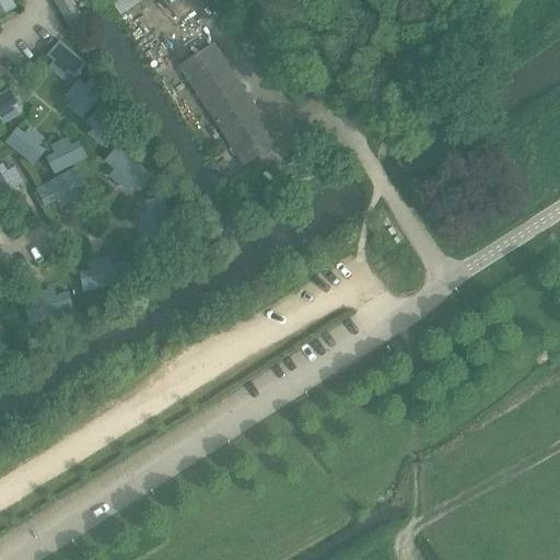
[(10,0),(0,0),(0,13),(14,6),(10,0)]
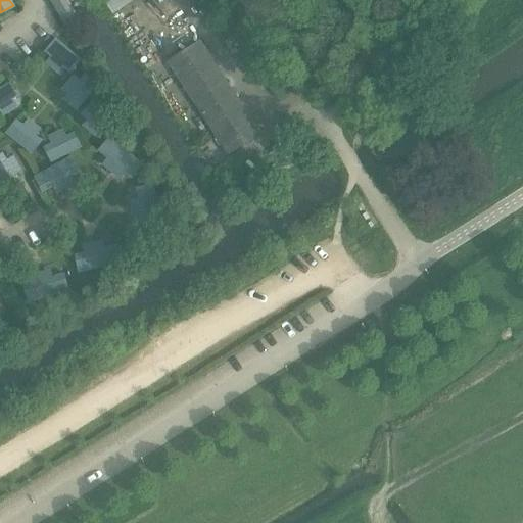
[(66,0),(48,0),(61,26),(77,17),(66,0)]
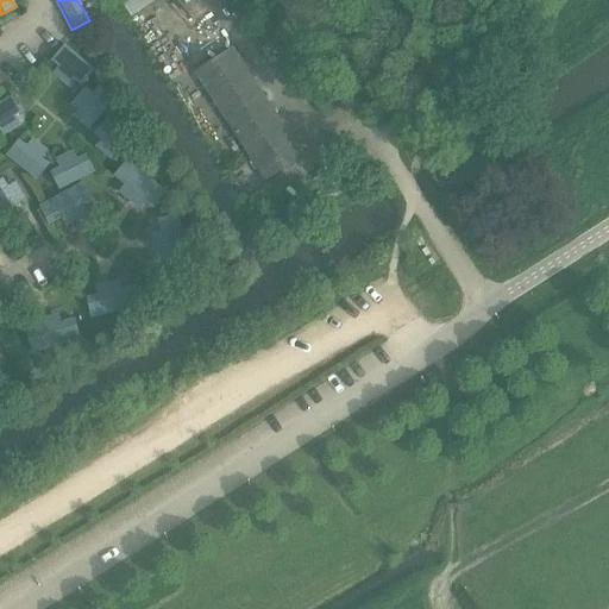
[(126,0),(136,13),(155,0),(126,0)]
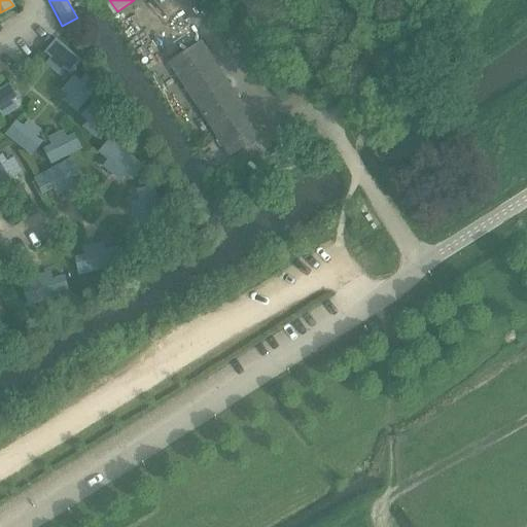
[(55,38),(44,51),(49,57),(44,63),(62,76),(67,69),(73,74),(83,61),(55,38)]
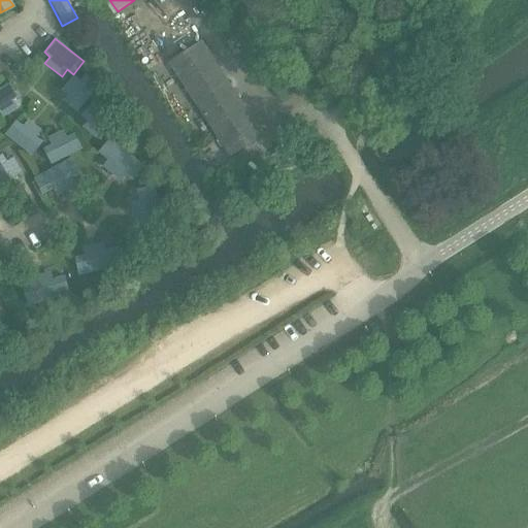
[(229,84),(201,41),(168,62),(197,104),(196,105),(230,158),(263,136),(230,84),(229,84)]
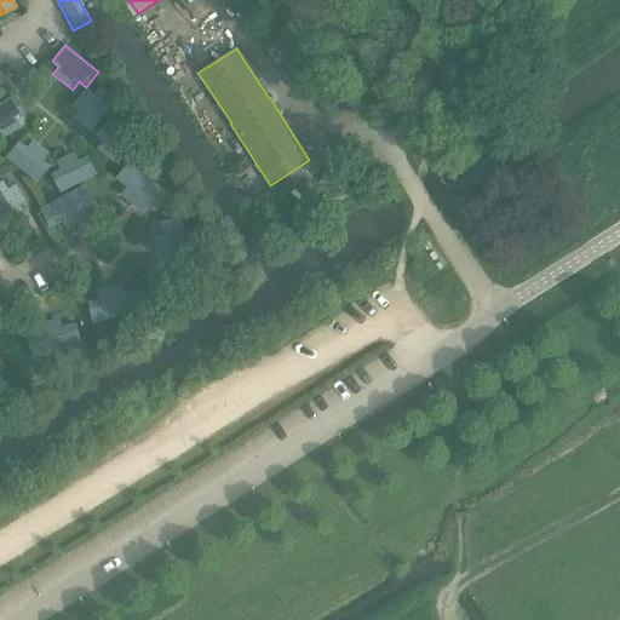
[(87,87),(74,104),(81,109),(74,119),(92,133),(120,96),(104,84),(96,93),(87,87)]
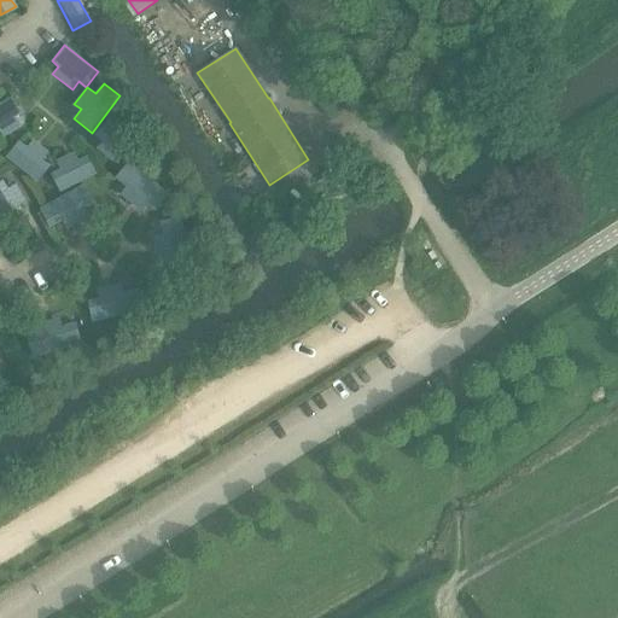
[(0,103),(0,134),(1,135),(17,126),(13,118),(23,112),(13,95),(0,103)]
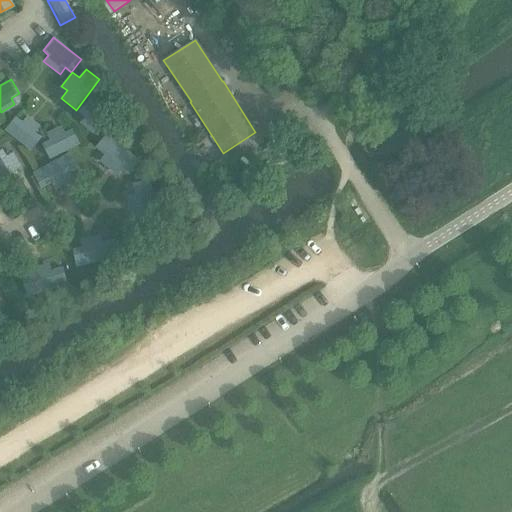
[(91,98),(80,113),(86,117),(80,123),(94,134),(116,105),(104,96),(98,104),(91,98)]
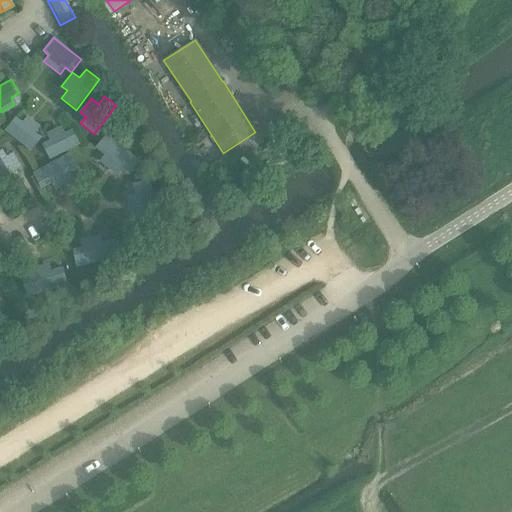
[(32,150),(43,136),(36,131),(39,127),(27,117),(22,122),(15,116),(5,128),(32,150)]
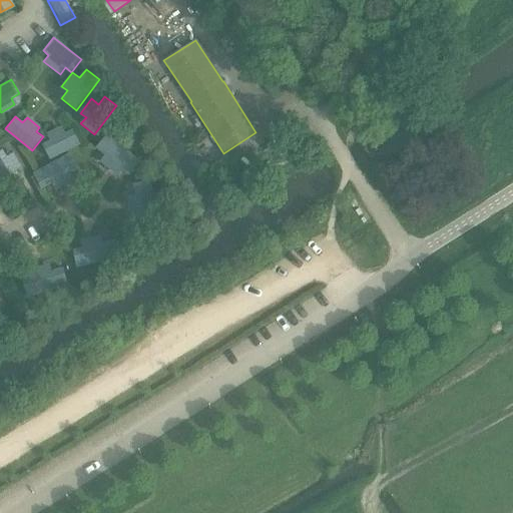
[(79,144),(72,129),(64,133),(60,126),(46,133),(49,139),(43,143),(50,158),(79,144)]
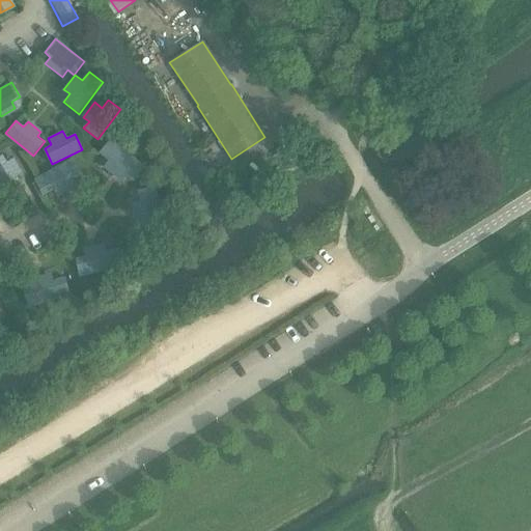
[(145,167),(111,139),(99,154),(107,161),(102,166),(120,182),(126,174),(133,180),(145,167)]
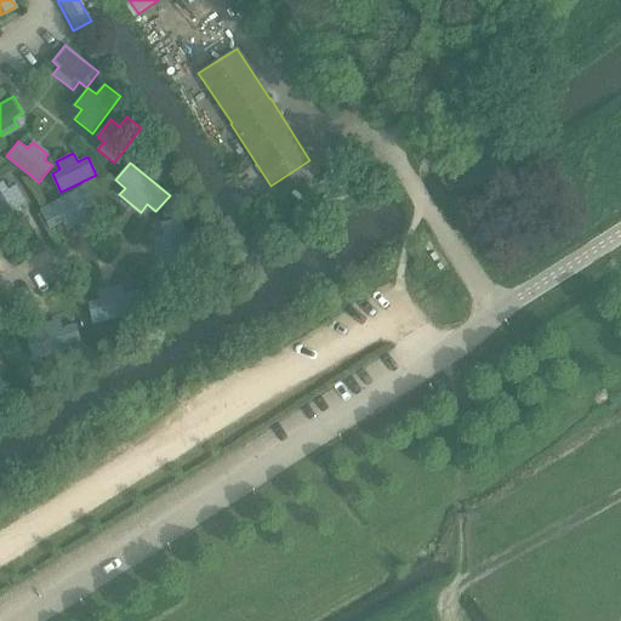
[(0,218),(4,226),(22,214),(16,205),(22,201),(12,184),(4,189),(0,182),(0,218)]
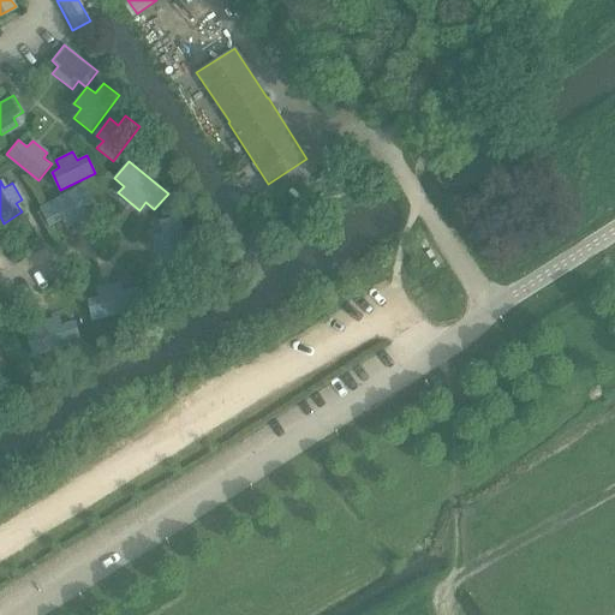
[(85,183),(41,207),(51,226),(63,219),(67,227),(89,216),(85,208),(96,202),(85,183)]
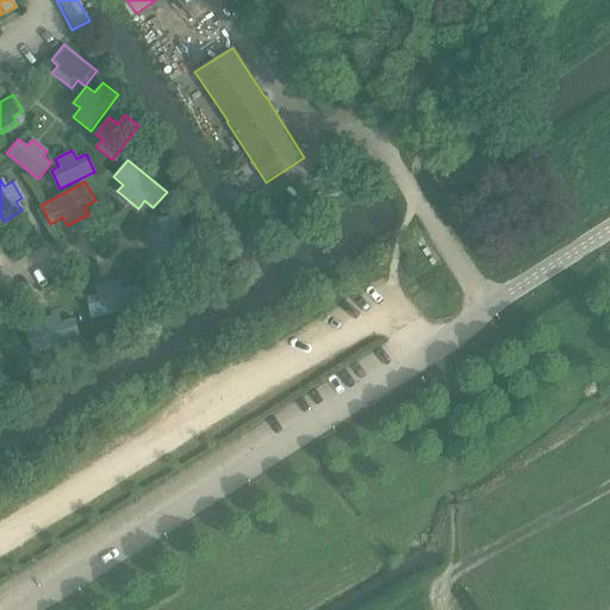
[(179,215),(157,217),(159,228),(153,228),(154,247),(162,247),(163,257),(182,256),(179,215)]
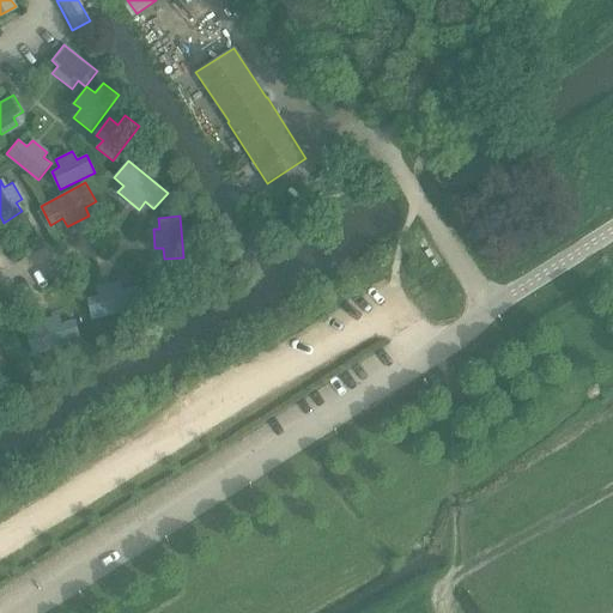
[(131,313),(128,291),(117,293),(116,286),(97,290),(98,297),(87,299),(90,319),(131,313)]
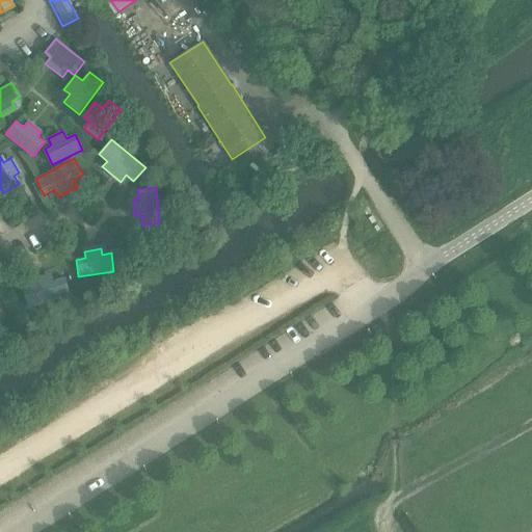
[(65,294),(62,275),(53,277),(52,271),(35,274),(36,281),(27,283),(30,299),(65,294)]
